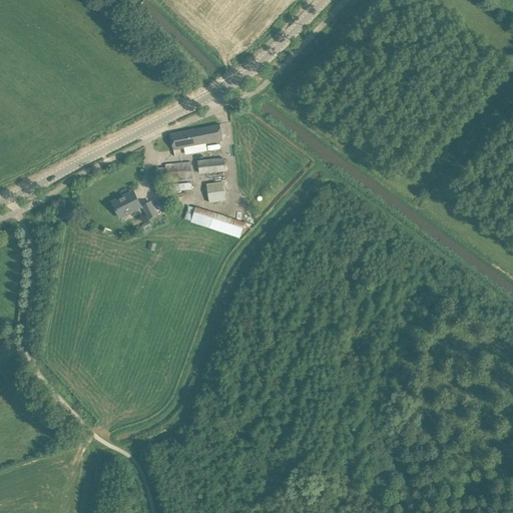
[(223,140),(220,124),(170,134),(173,149),(223,140)]
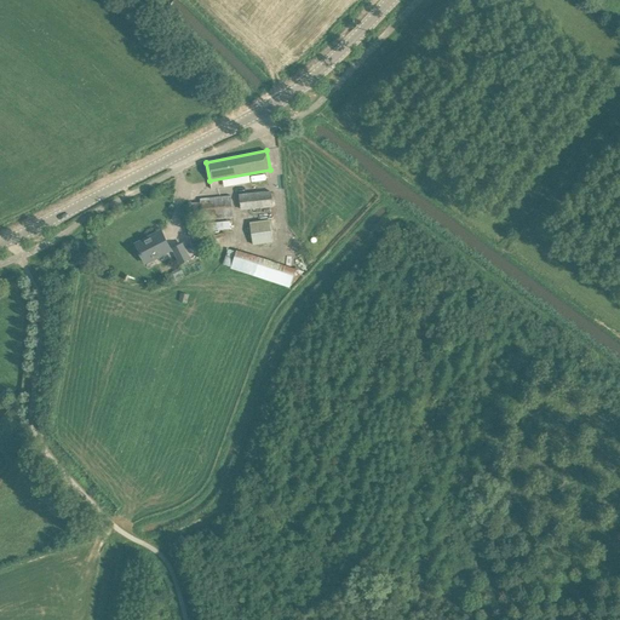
[(270,191),(237,195),(240,210),(273,206),(270,191)]
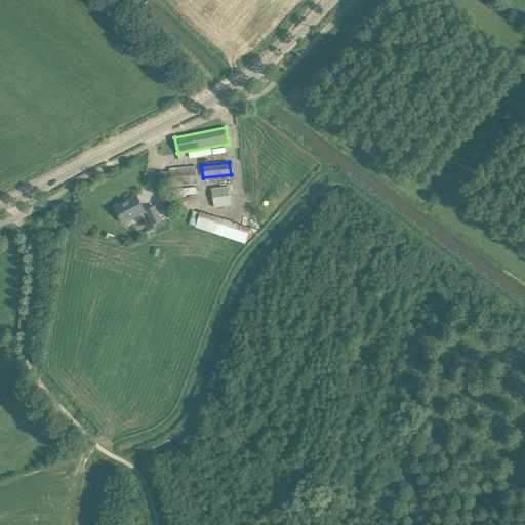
[(162,184),(170,183),(170,184),(197,183),(196,166),(169,168),(169,171),(162,171),(162,184)]
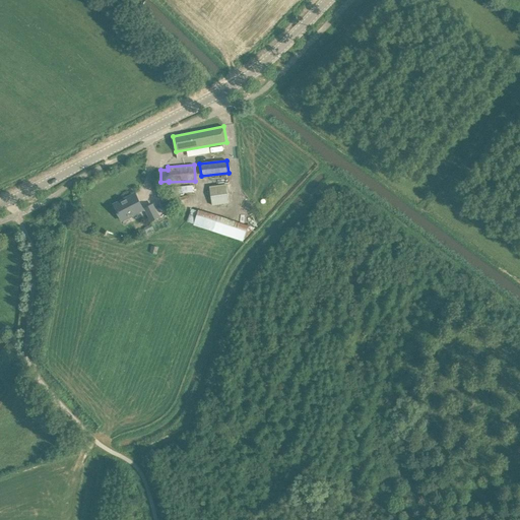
[(226,184),(209,186),(212,205),(229,203),(226,184)]
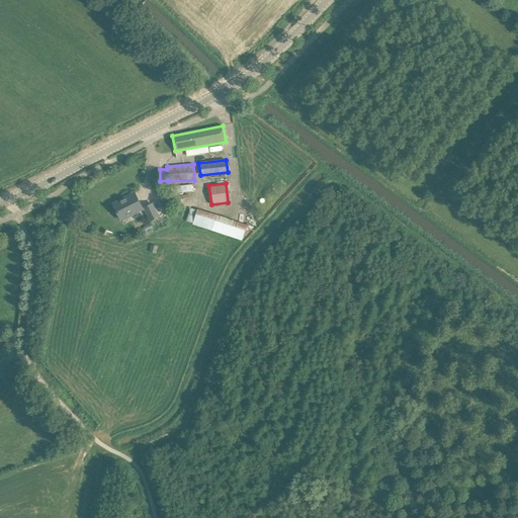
[(174,205),(170,194),(161,198),(168,214),(153,221),(157,231),(180,221),(174,205)]
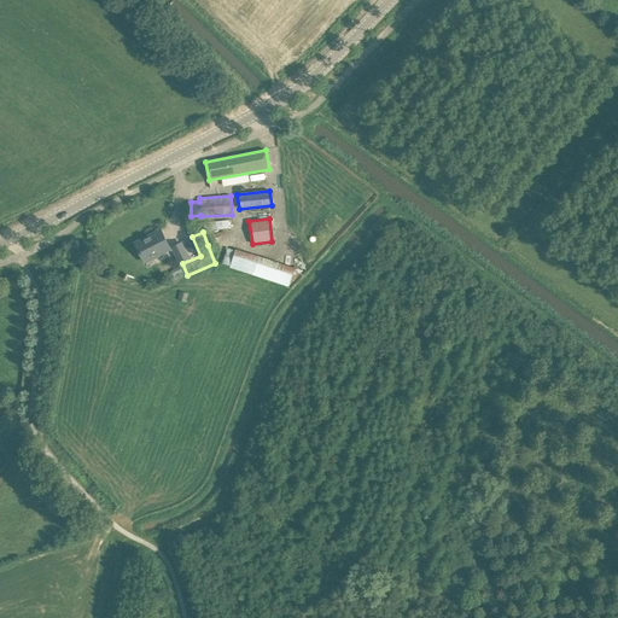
[(170,249),(163,233),(146,242),(145,238),(135,244),(145,262),(170,249)]
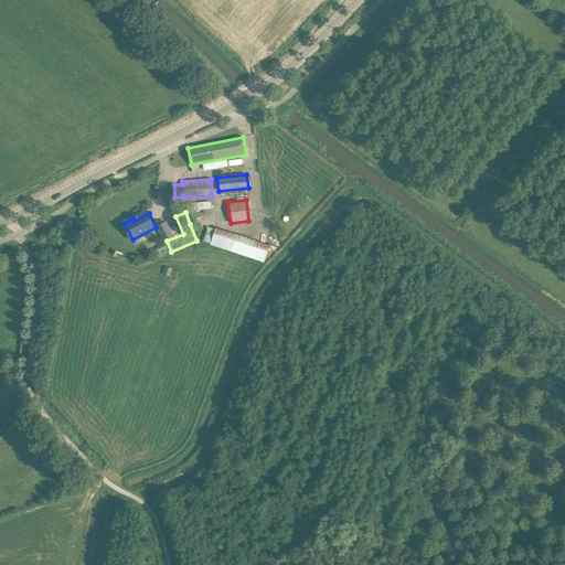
[(166,223),(158,226),(164,241),(173,236),(166,223)]
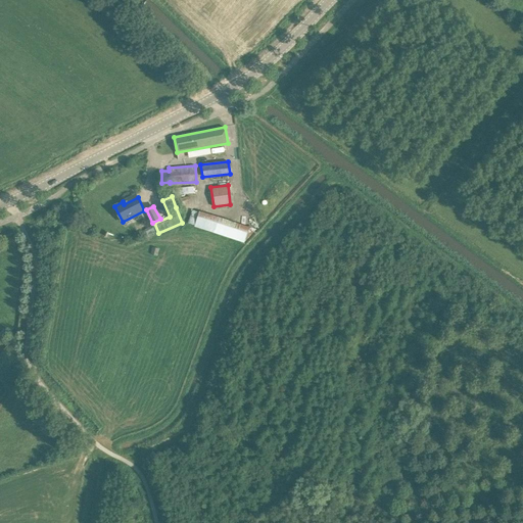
[(193,224),(197,210),(192,209),(188,223),(193,224)]
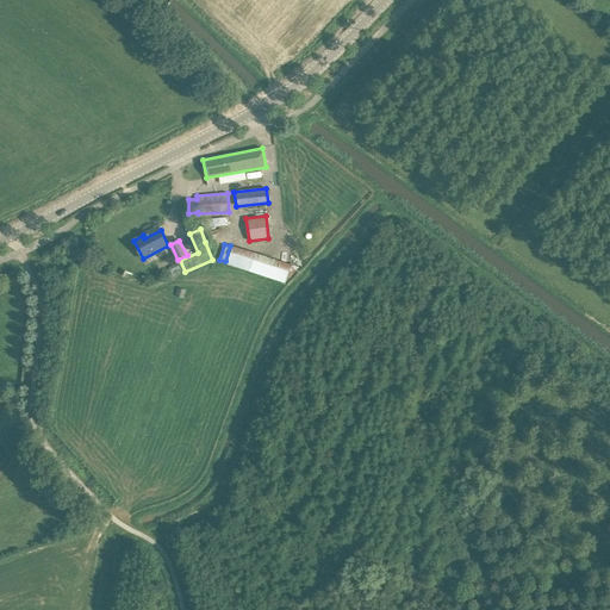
[(290,262),(231,246),(225,265),(284,281),(290,262)]
